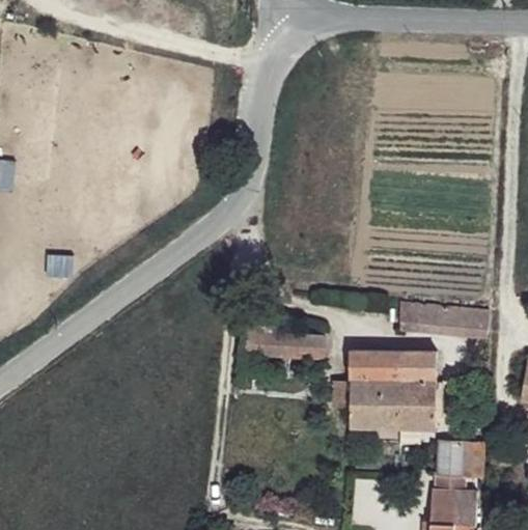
[(491,311),(397,302),(397,328),(491,336),(491,311)]
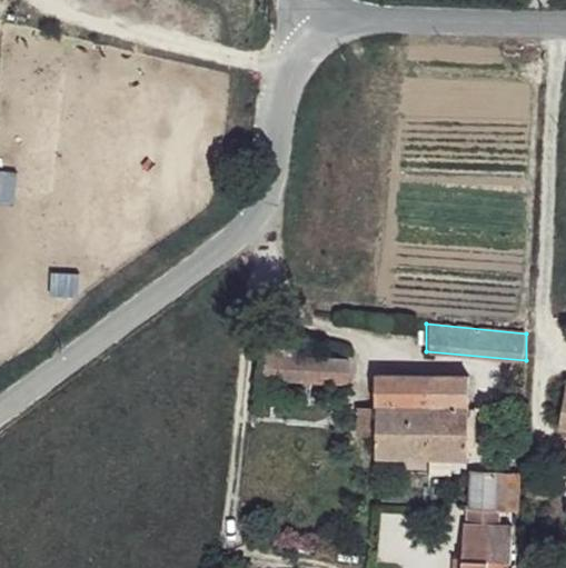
[(276,356),(258,356),(259,377),(276,374),(276,356)]
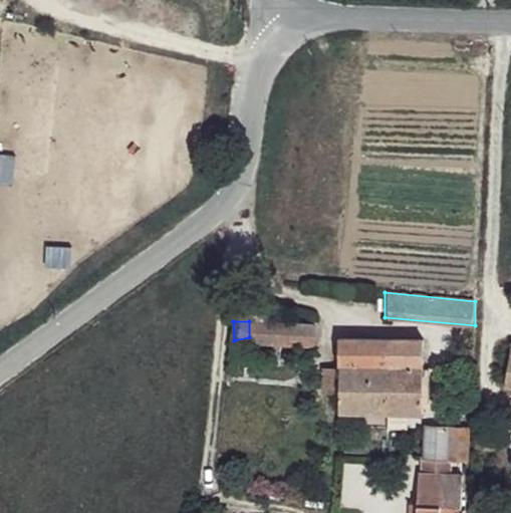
[(309,326),(249,321),(249,337),(270,342),(271,346),(310,346),(309,326)]
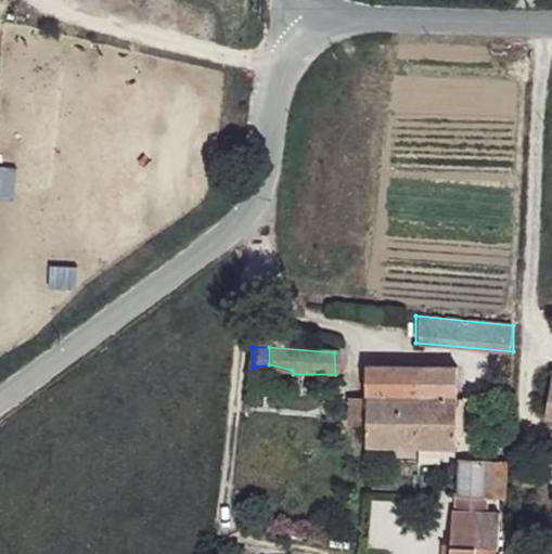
[(415,366),(362,366),(367,445),(415,446),(415,366)]
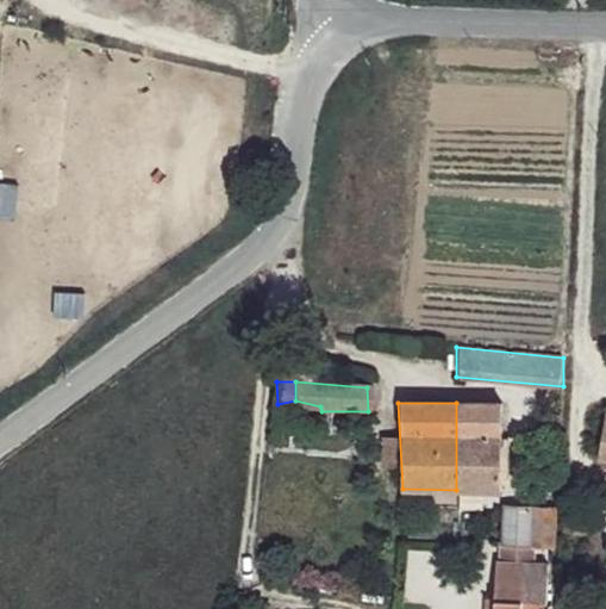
[(500,405),(456,403),(457,490),(498,490),(500,405)]
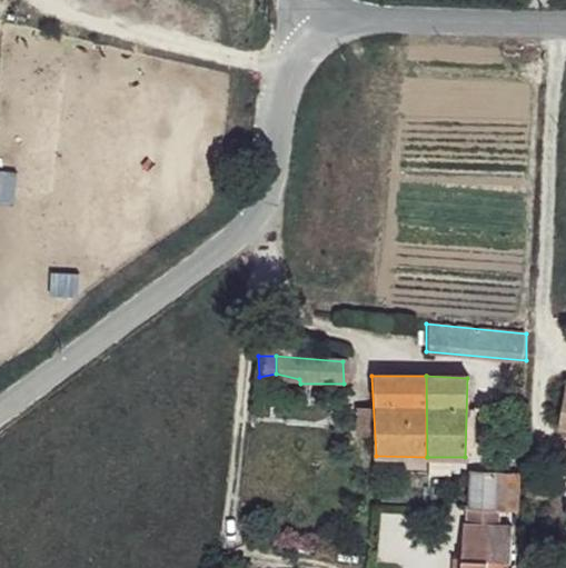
[(565,381),(556,422),(565,425),(565,381)]
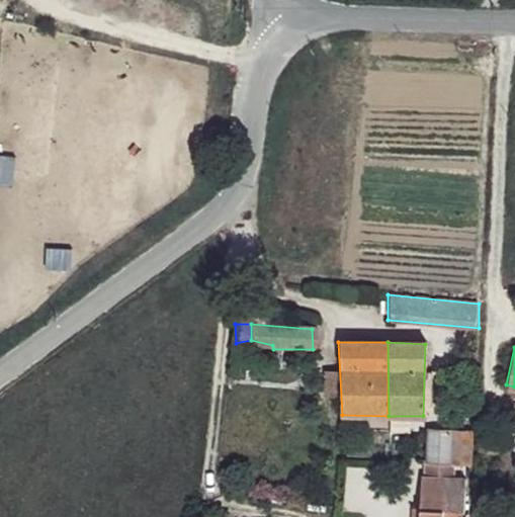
[(473,430),(449,429),(447,457),(470,459),(473,430)]
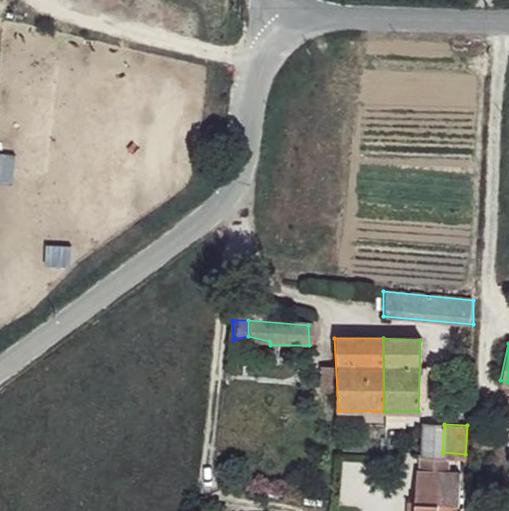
[(462,510),(465,472),(417,469),(414,510),(462,510)]
